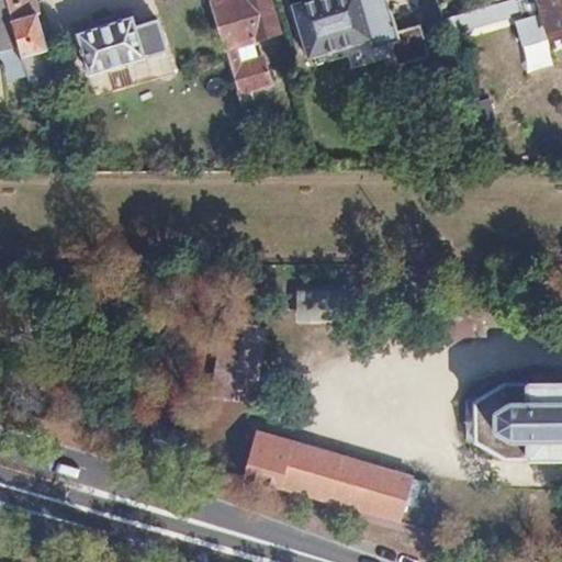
[(19,48),(3,0),(0,0),(0,83),(4,98),(31,89),(19,48)]
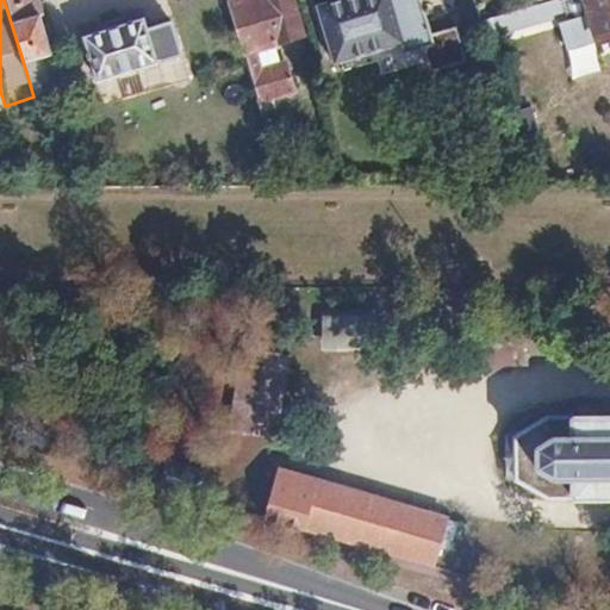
[(50,55),(47,42),(53,39),(48,26),(42,27),(38,17),(42,17),(36,0),(4,0),(20,53),(33,97),(36,104),(44,100),(43,93),(56,91),(45,56),(50,55)]
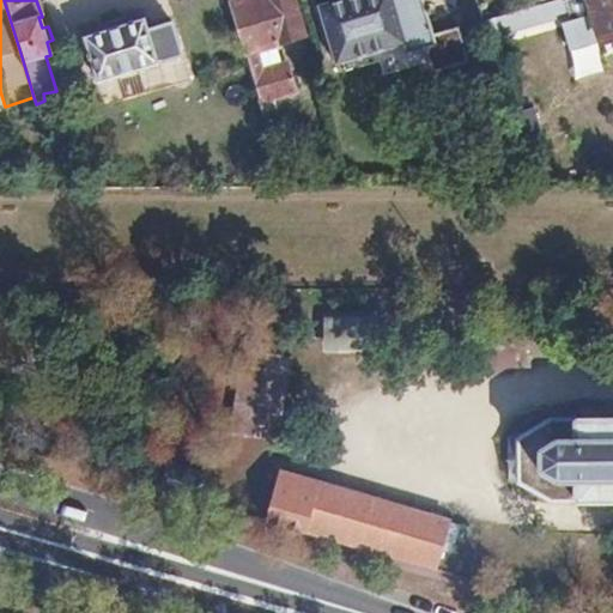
[(305,36),(293,0),(229,0),(265,114),(278,109),(274,97),(297,90),(287,61),(265,67),(260,49),(305,36)]
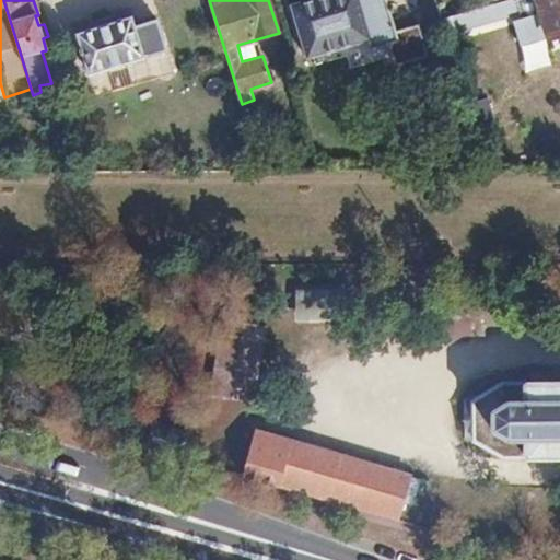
[(394,32),(384,0),(307,0),(293,4),(307,57),(368,39),(370,47),(387,43),(394,65),(426,55),(417,24),(394,32)]
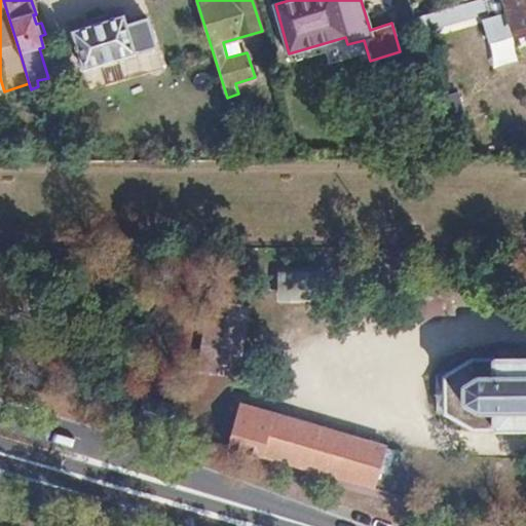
[(525,30),(525,0),(475,0),(471,1),(461,4),(427,14),(431,27),(489,10),(493,26),(513,20),(517,33),(525,30)]
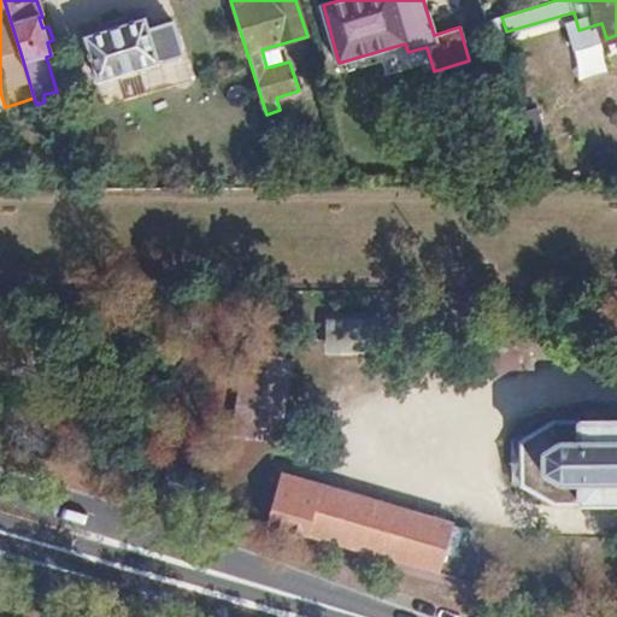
[(182,54),(175,28),(150,35),(145,19),(86,37),(100,81),(182,54)]
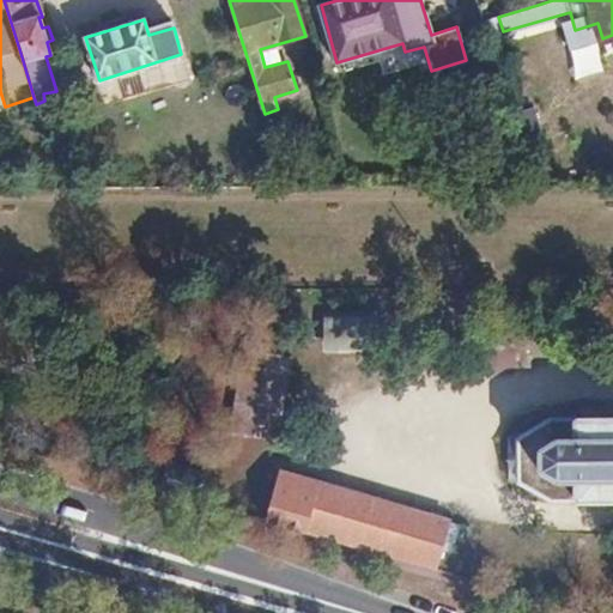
[(382,347),(381,319),(327,319),(328,349),(382,347)]
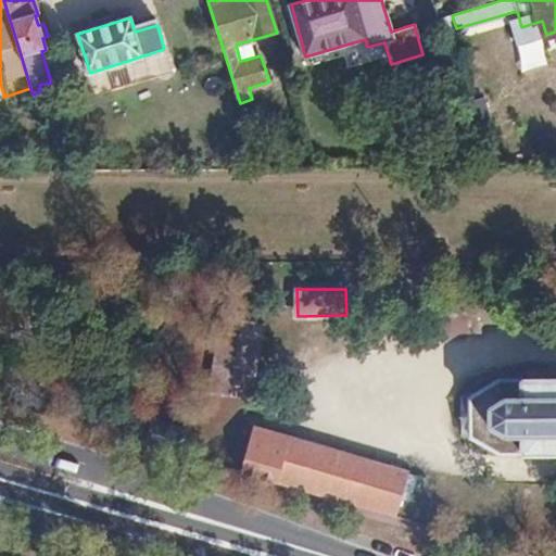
[(250,393),(262,326),(222,319),(210,390),(250,397),(250,393)]
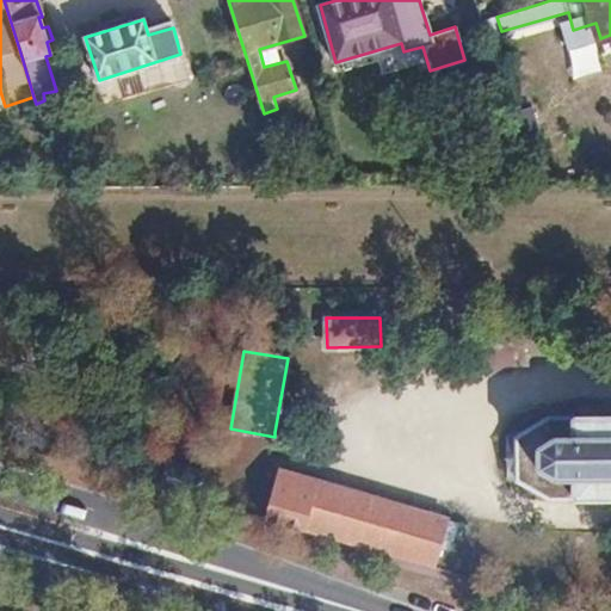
[(610,414),(576,415),(576,413),(569,413),(569,415),(549,415),(513,436),(513,480),(548,499),(569,499),(569,503),(579,503),(579,499),(610,498),(610,414)]
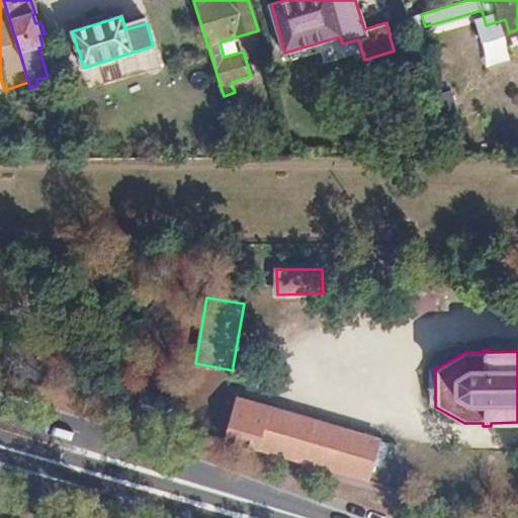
[(380,467),(386,444),(236,400),(224,440),(366,482),(370,465),(380,467)]
